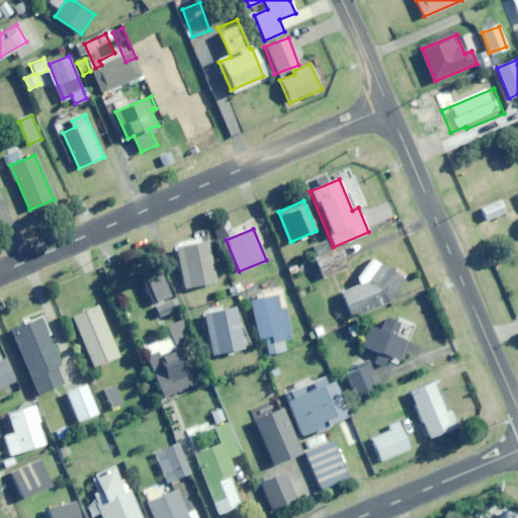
[(186,288),(216,281),(207,241),(177,247),(186,288)]
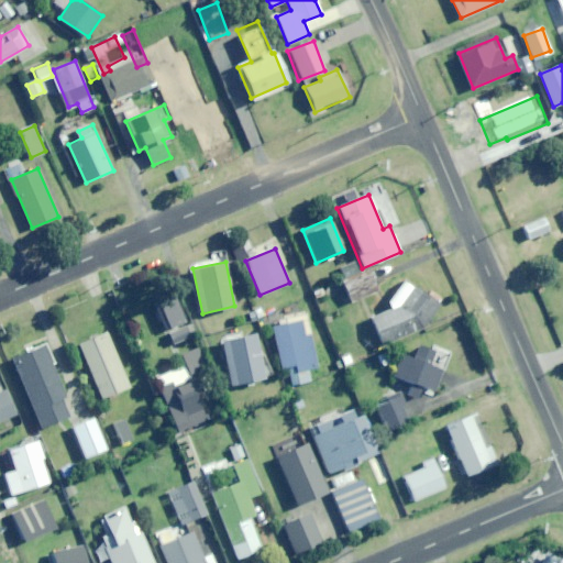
[(352,302),(378,291),(370,271),(343,280),(352,302)]
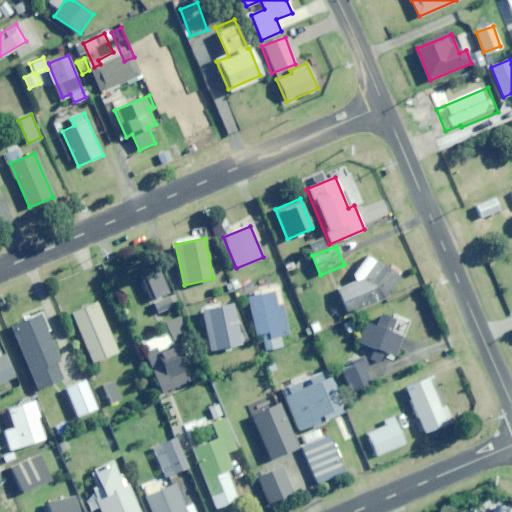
[(367,254),(351,273),(354,281),(337,289),(348,311),(384,299),(400,276),(367,254)]
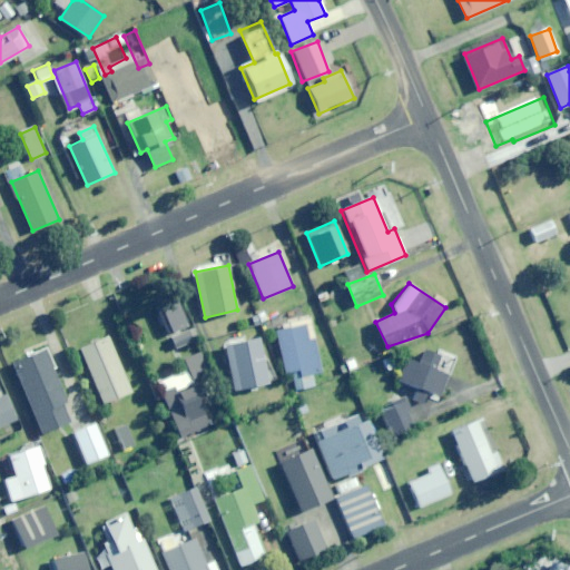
[(178,347),(195,341),(182,307),(165,314),(178,347)]
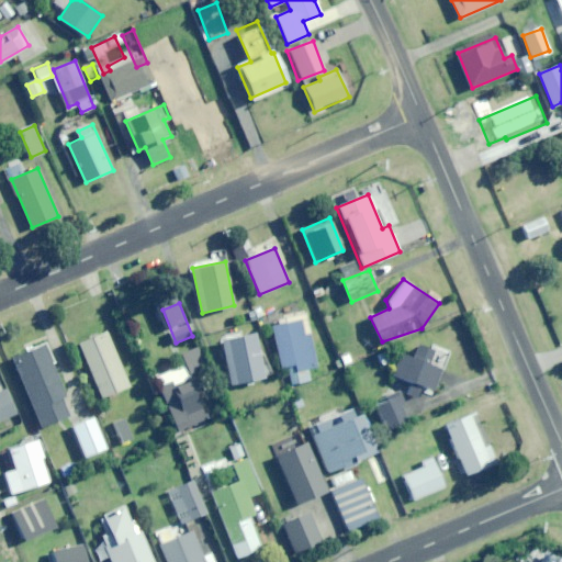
[(308,368),(318,367),(308,318),(273,325),(282,368),(288,367),(292,384),(311,381),(308,368)]
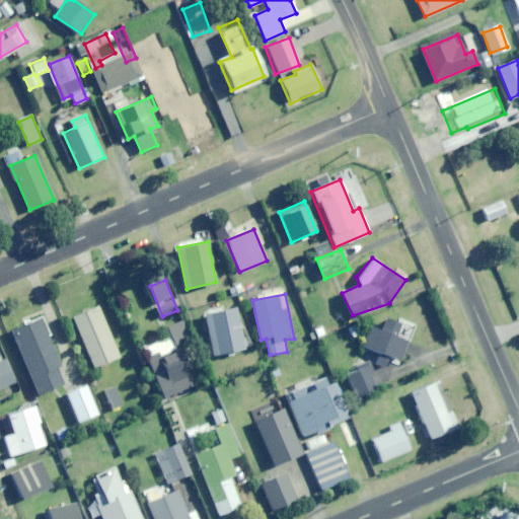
[(94,368),(120,357),(98,306),(73,316),(94,368)]
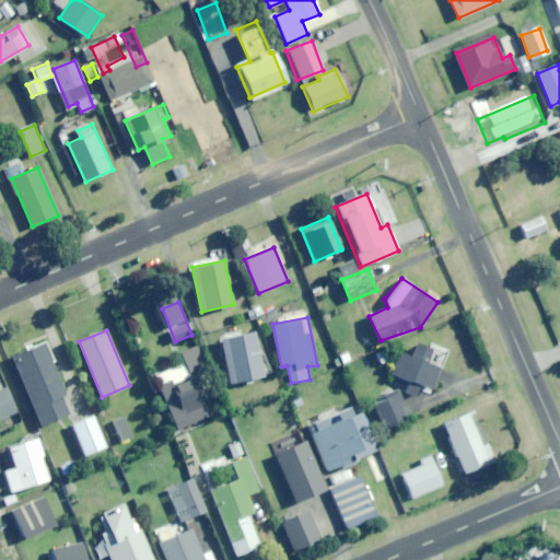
[(231,384),(265,376),(256,333),(222,340),(231,384)]
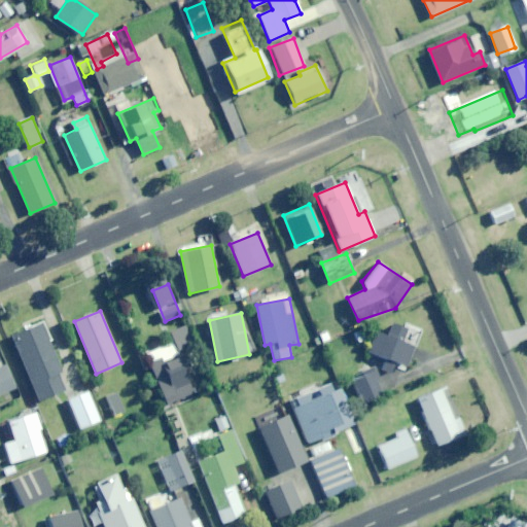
[(59,373),(63,371),(43,324),(13,336),(40,400),(66,389),(59,373)]
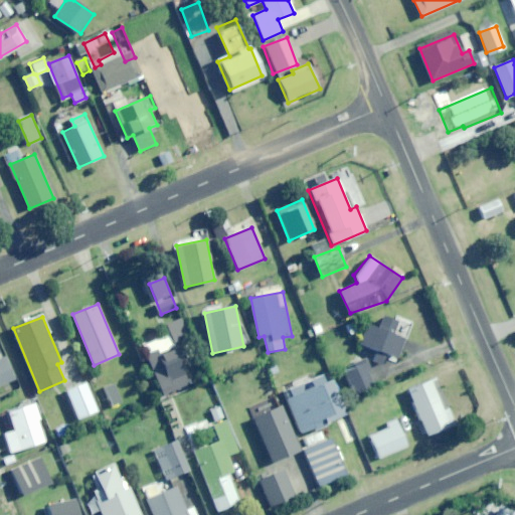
[(395,335),(400,324),(384,317),(379,329),(368,324),(359,344),(378,352),(373,363),(381,366),(386,354),(396,358),(405,339),(395,335)]
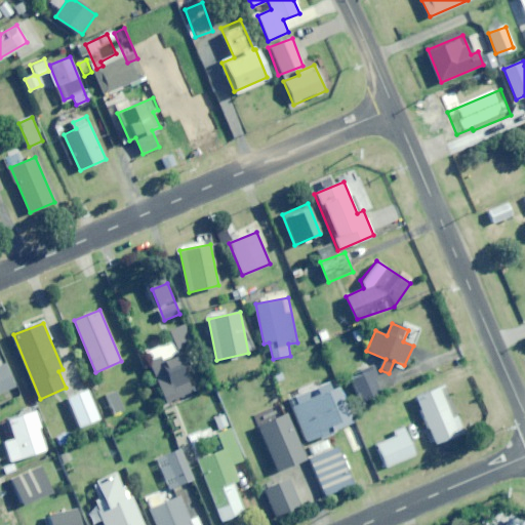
[(177,349),(194,342),(187,324),(170,330),(177,349)]
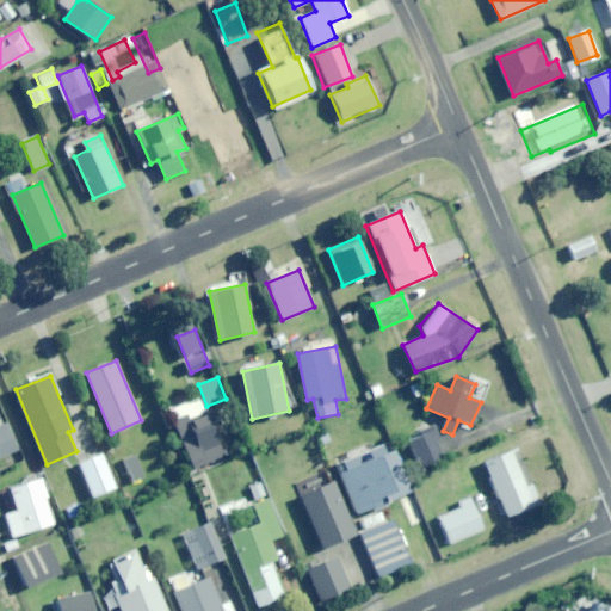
[(193,469),(224,456),(199,396),(168,409),(193,469)]
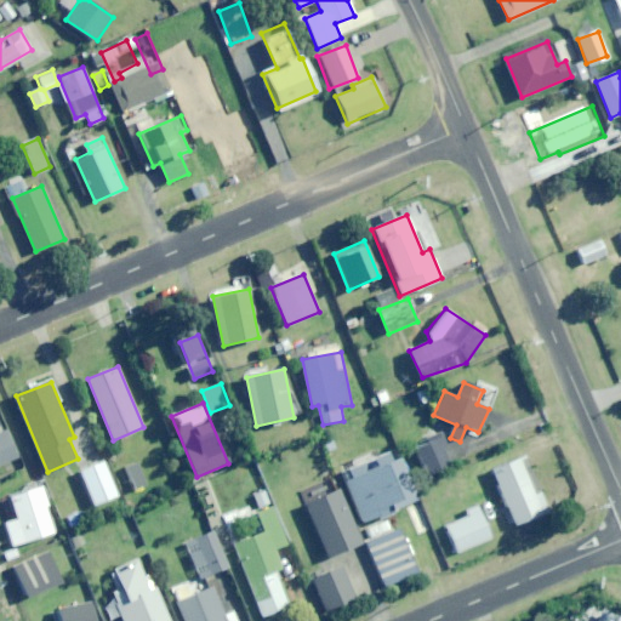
[(0,465),(18,457),(5,429),(0,431),(0,465)]
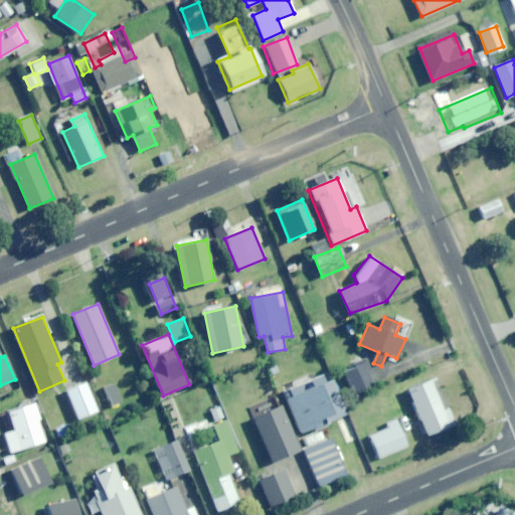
[(368,373),(371,371),(366,362),(346,373),(356,393),(373,383),(368,373)]
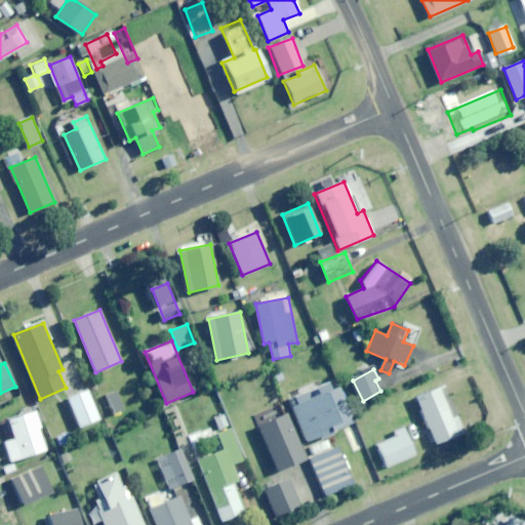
[(285,402),(303,443),(318,436),(320,439),(333,433),(332,430),(352,421),(334,380),(285,402)]
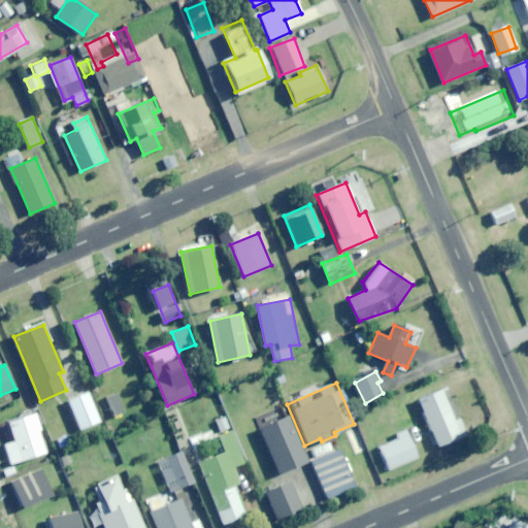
[(458,418),(454,420),(441,391),(418,400),(437,447),(465,435),(458,418)]
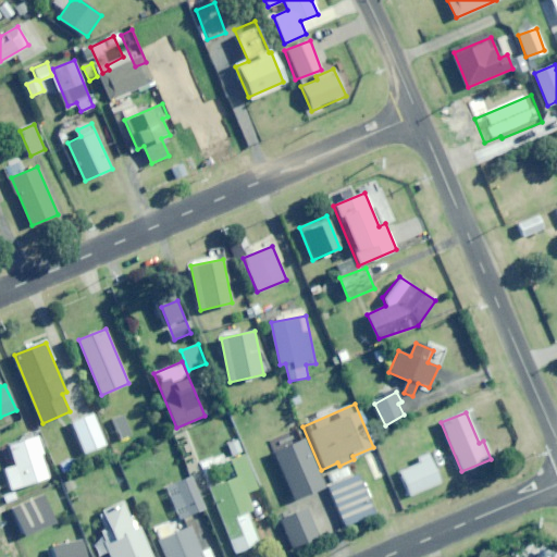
[(84,454),(106,445),(94,413),(72,422),(84,454)]
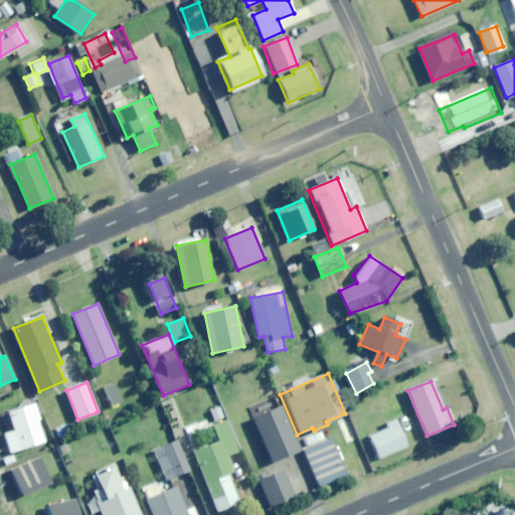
[(113,405),(122,402),(116,385),(107,388),(113,405)]
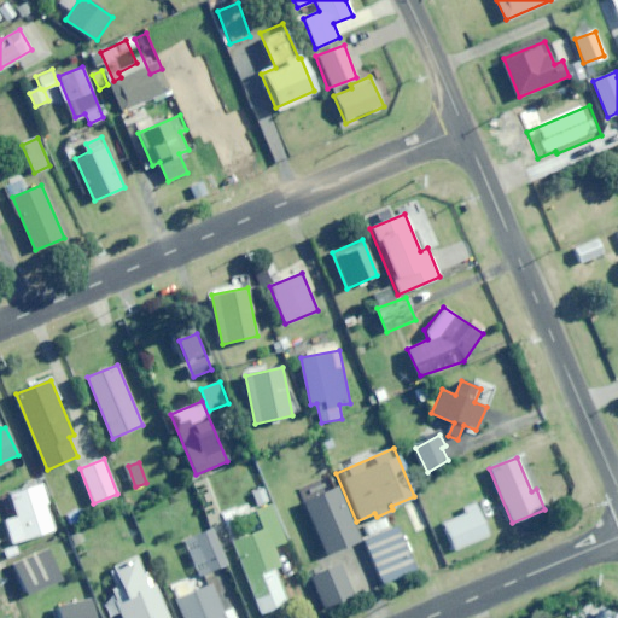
[(326,554),(359,541),(333,476),(301,489),(326,554)]
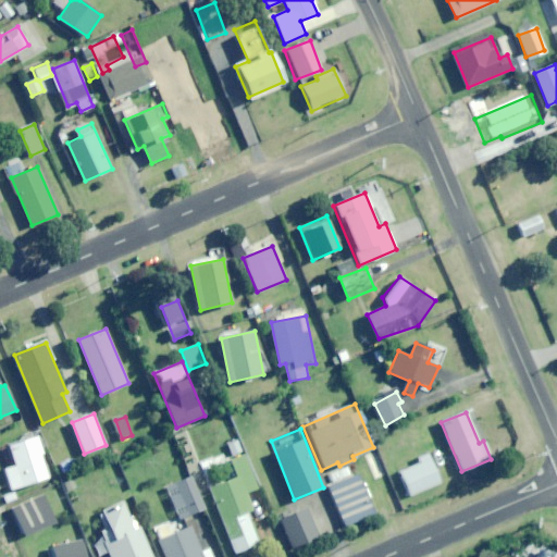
[(12,490),(49,478),(36,436),(9,446),(15,465),(4,468),(12,490)]
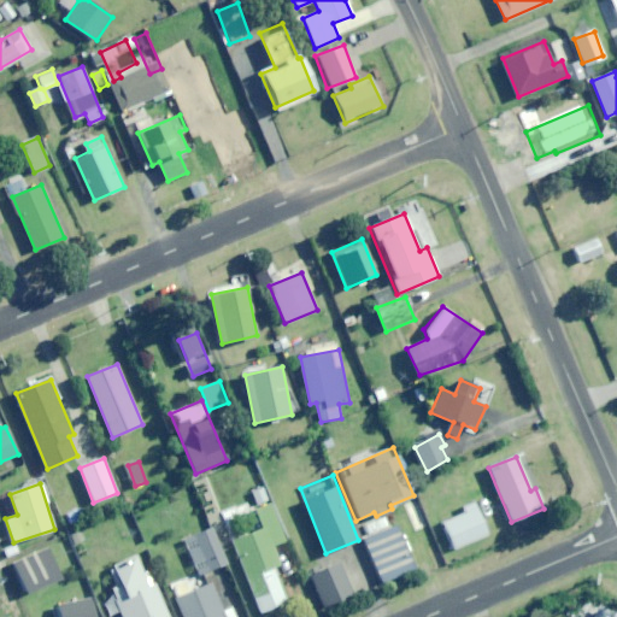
[(274,545),(285,541),(271,504),(250,511),(257,530),(235,538),(262,611),(286,603),(274,568),(280,565),(274,545)]
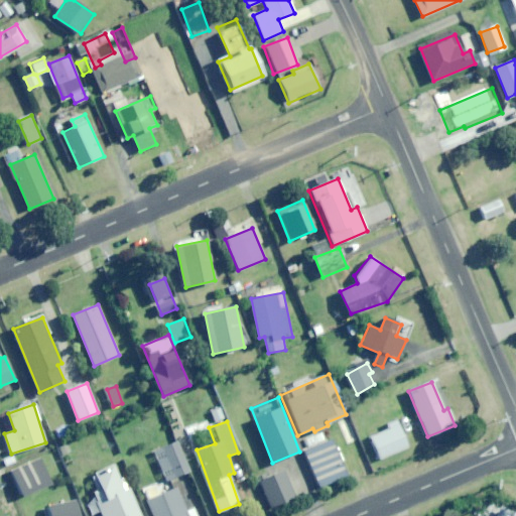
[(351,445),(359,441),(350,421),(341,425),(351,445)]
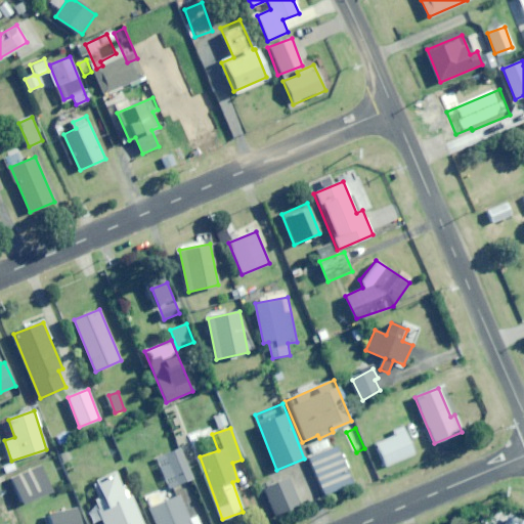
[(386,467),(416,453),(404,428),(393,432),(394,436),(376,444),(386,467)]
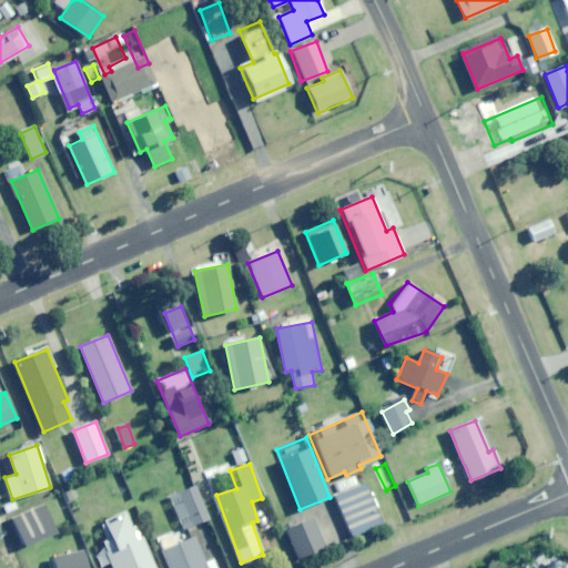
[(209,482),(203,468),(192,474),(198,487),(209,482)]
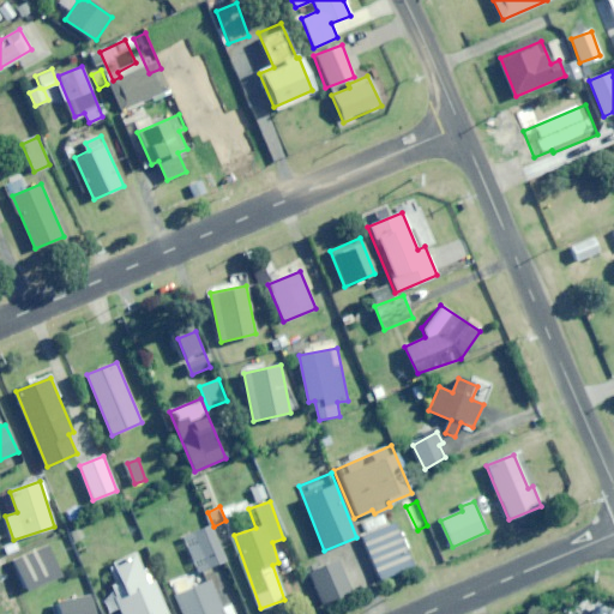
[(396,523),(387,525),(383,513),(360,523),(365,535),(362,536),(379,579),(413,566),(396,523)]
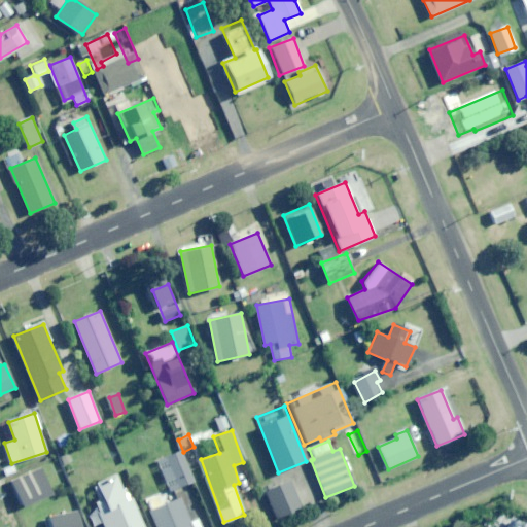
[(179,488),(195,482),(181,451),(166,457),(179,488)]
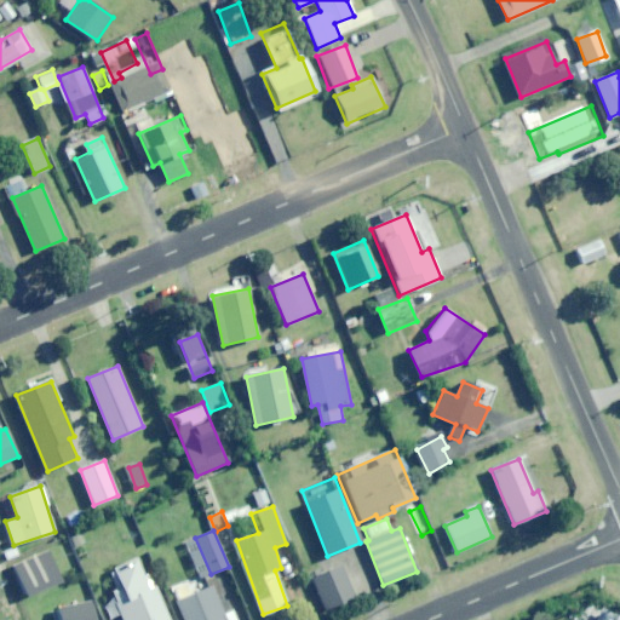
[(22,557),(17,546),(3,554),(6,563),(22,557)]
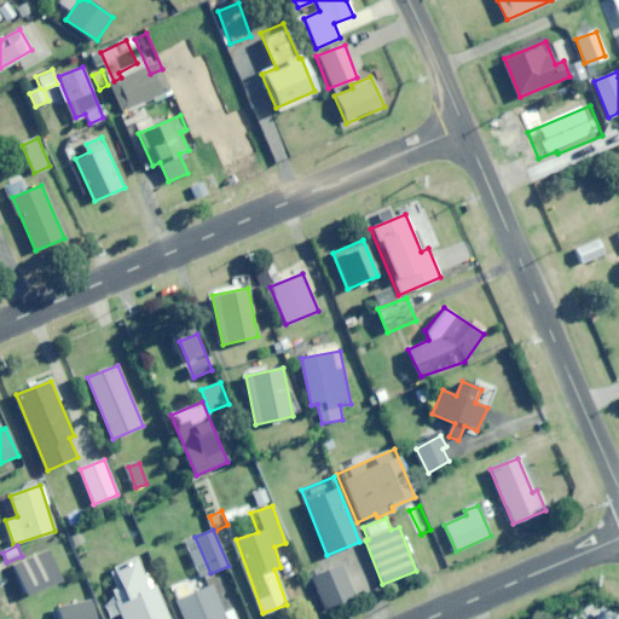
[(29,596),(63,580),(48,550),(15,565),(29,596)]
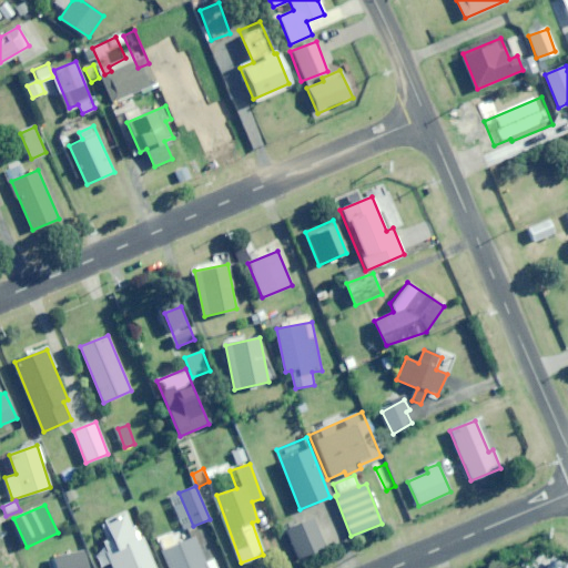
[(102,541),(104,548),(93,553),(100,567),(110,564),(111,567),(155,567),(142,537),(137,539),(125,511),(104,520),(112,538),(102,541)]
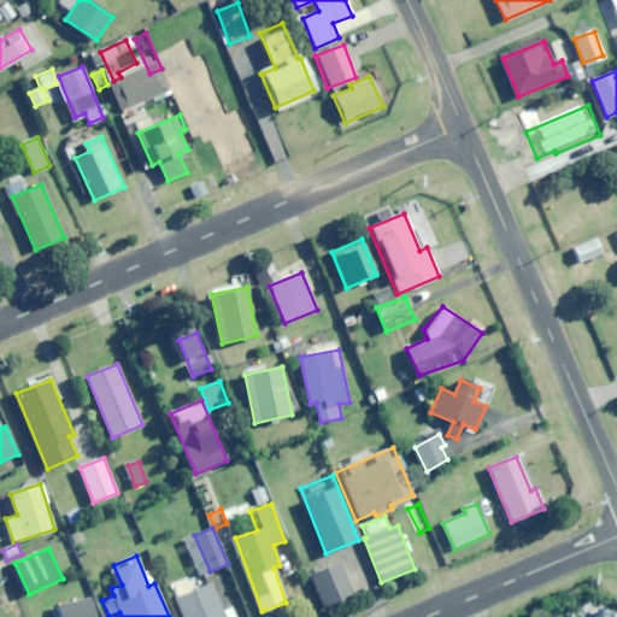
[(324,606),(353,594),(341,563),(311,575),(324,606)]
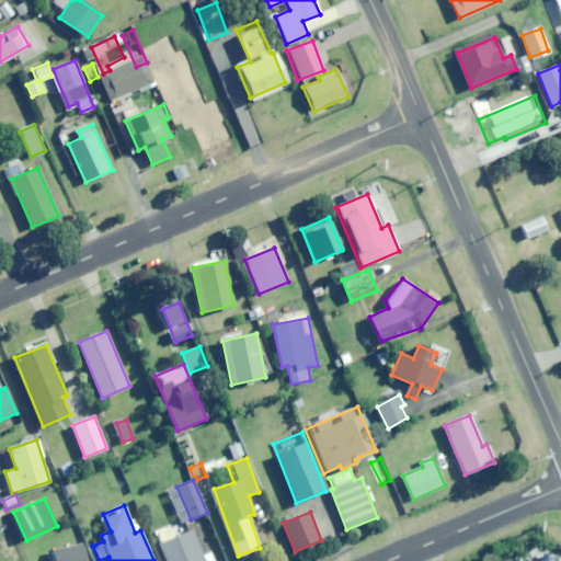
[(214,560),(212,551),(203,554),(191,524),(158,537),(167,560),(214,560)]
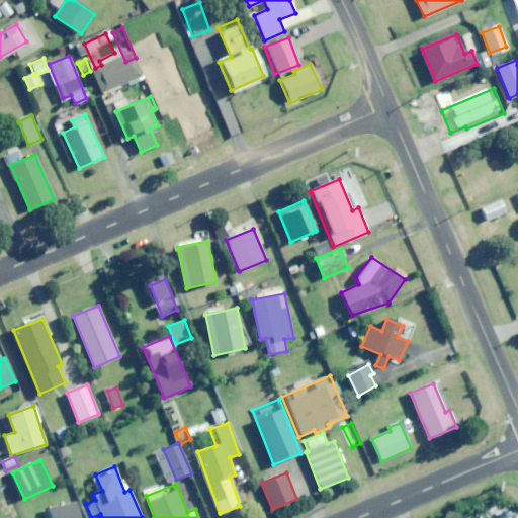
[(51,517),(79,517),(76,503),(50,509),(51,517)]
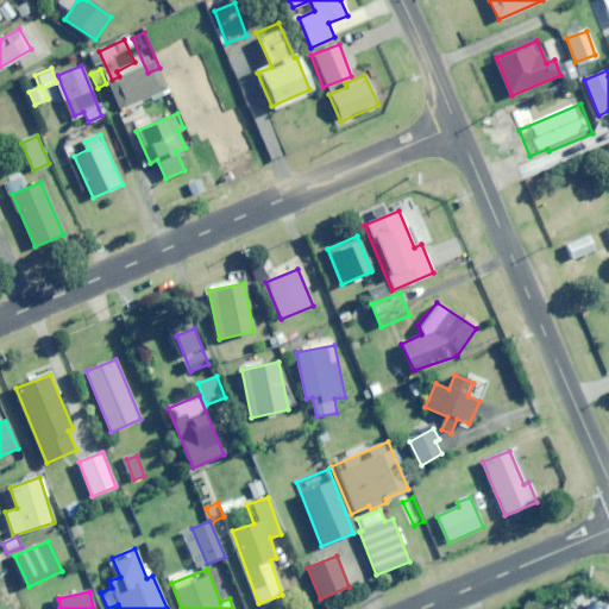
[(573,594),(566,608),(567,608),(608,608),(608,606),(591,598),(590,601),(573,594)]
